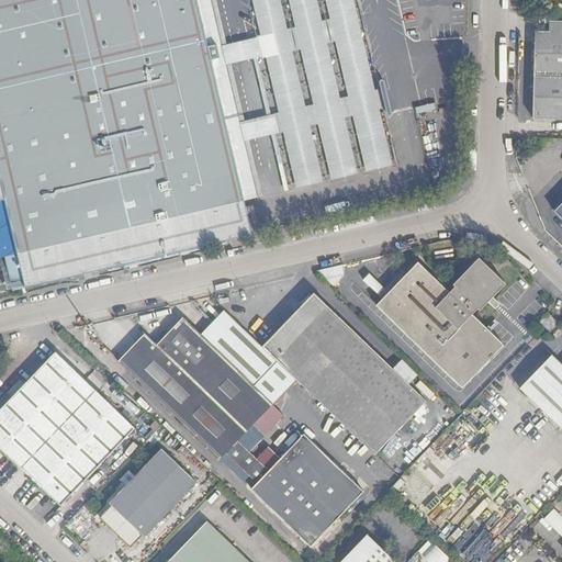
[(0,0),(0,234),(13,291),(250,236),(242,201),(243,201),(197,0),(0,0)]
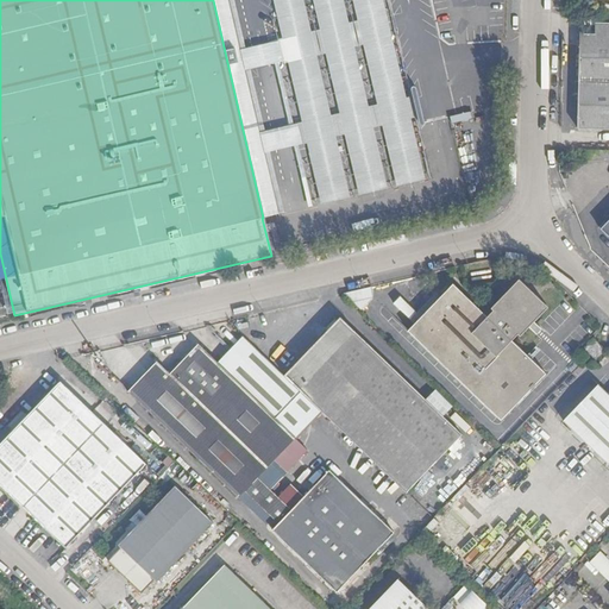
[(213,0),(263,218),(429,179),(388,0),(213,0)]
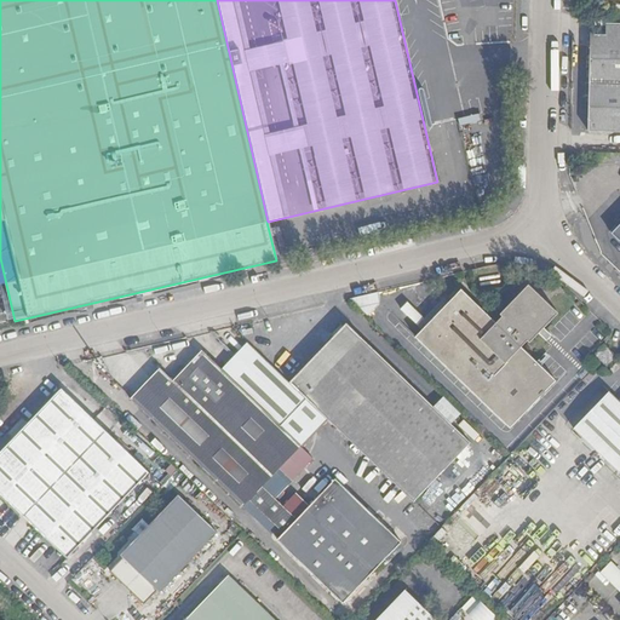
[(607,36),(619,36),(619,26),(607,26),(607,36)]
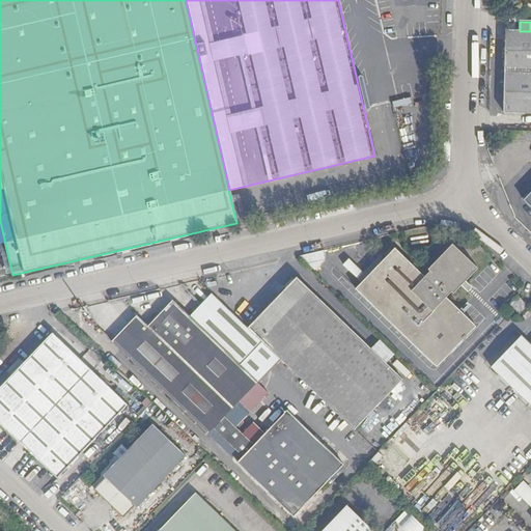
[(504,113),(530,113),(530,31),(520,31),(506,31),(504,113)]
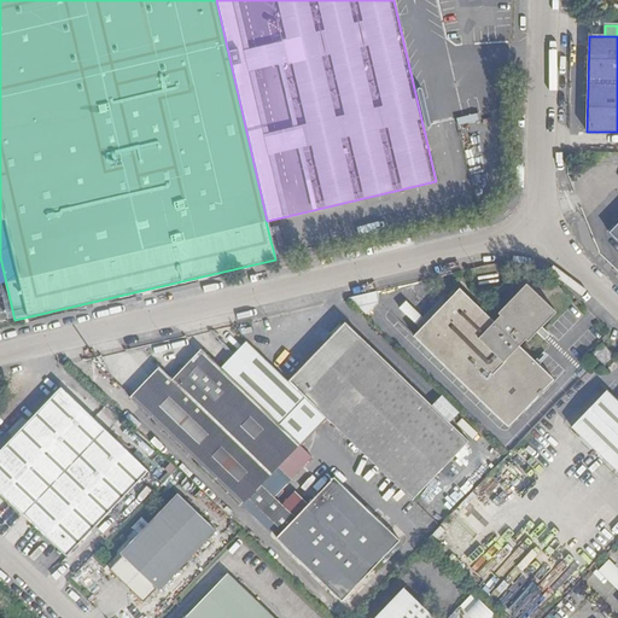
[(528,285),(499,313),(502,315),(495,324),(460,290),(415,337),(508,426),(555,379),(520,347),(526,339),(529,342),(557,313),(528,285)]
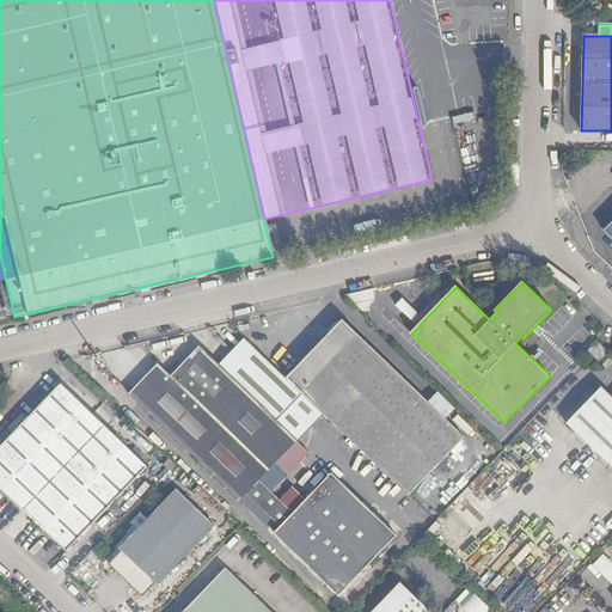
[(374,299),(372,289),(347,295),(362,311),(374,299)]
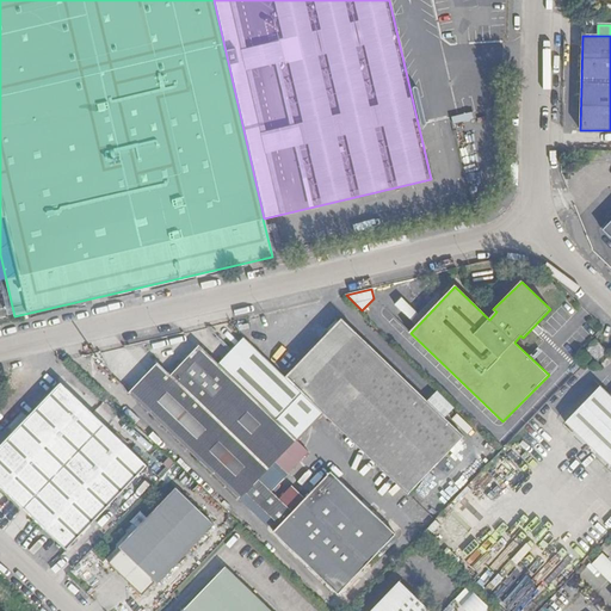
[(392,304),(406,318),(412,312),(397,298),(392,304)]
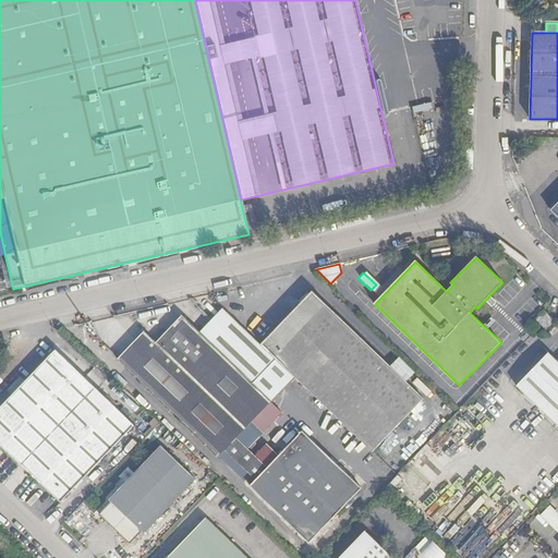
[(313,292),(263,346),(295,377),(374,451),(424,399),(313,292)]
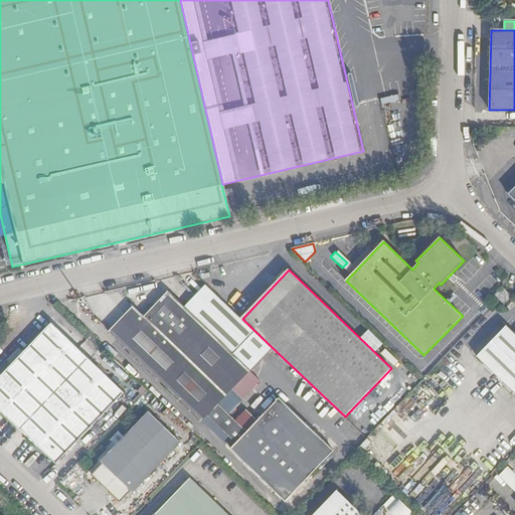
[(273,348),(242,319),(207,286),(196,297),(262,359),(273,348)]
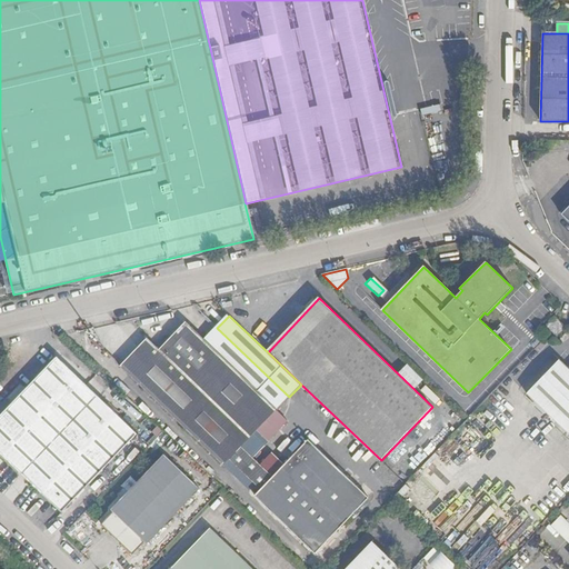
[(546,326),(558,337),(566,328),(555,318),(546,326)]
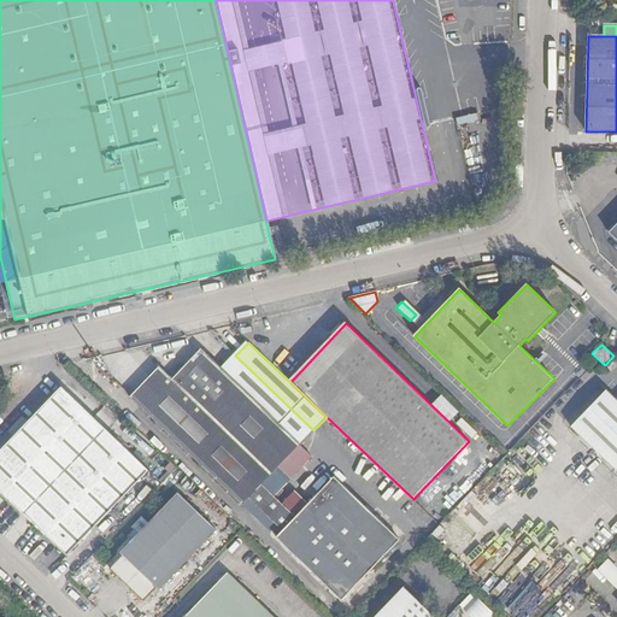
[(159,366),(130,397),(242,504),(248,498),(262,485),(300,445),(221,370),(200,350),(174,380),(159,366)]
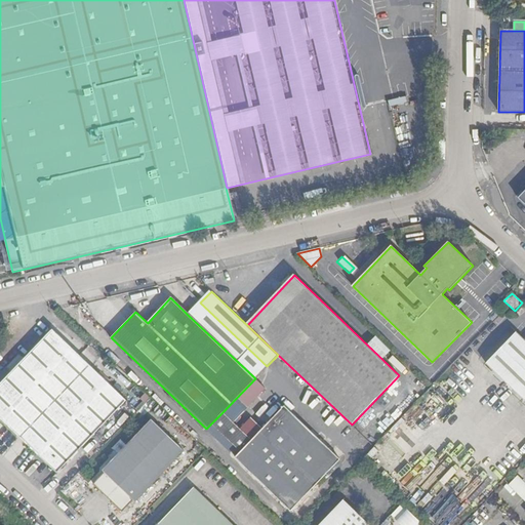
[(267,366),(200,303),(199,304),(204,309),(266,367),(267,366)]
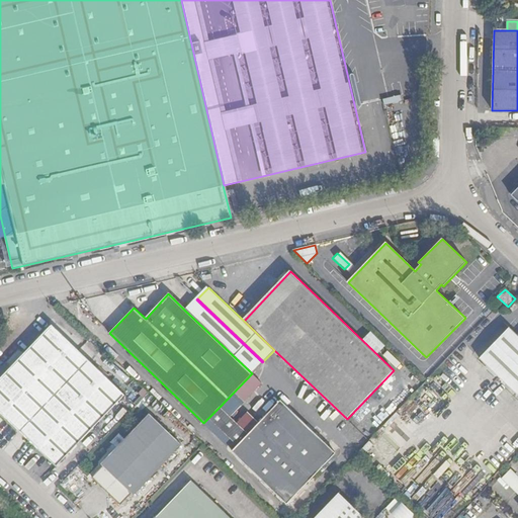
[(252,373),(262,362),(201,305),(196,299),(185,311),(252,373)]
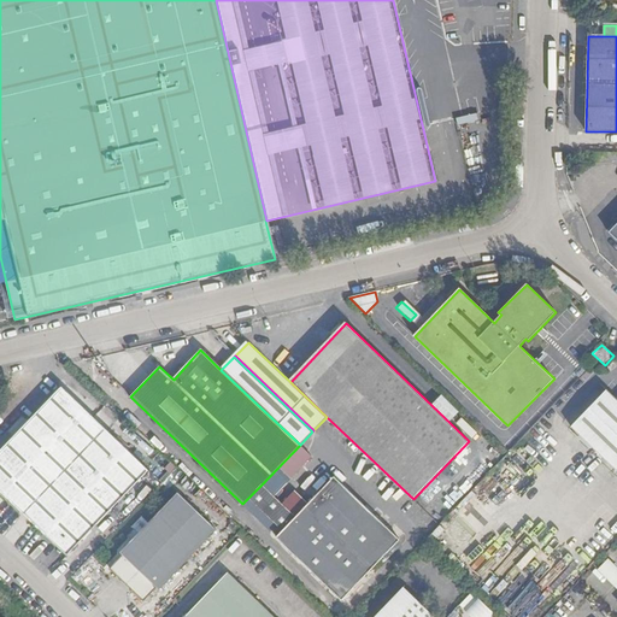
[(62,389),(30,423),(15,439),(0,453),(0,491),(66,554),(148,471),(62,389)]
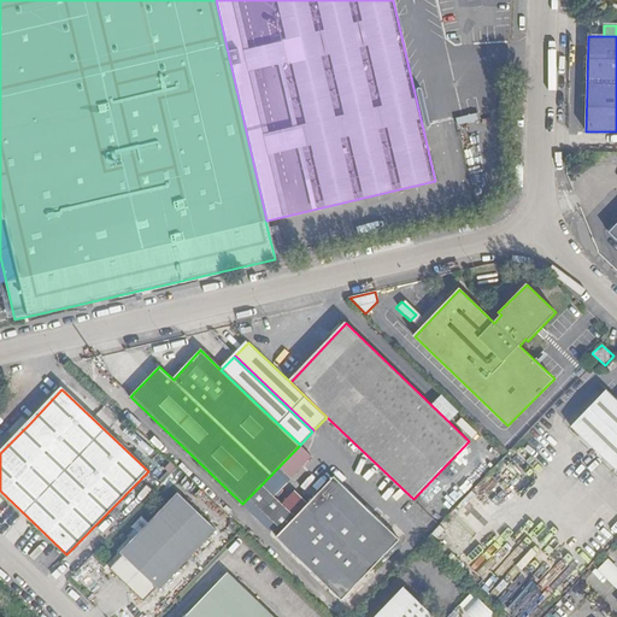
[(616,401),(605,391),(570,427),(616,471),(616,401)]
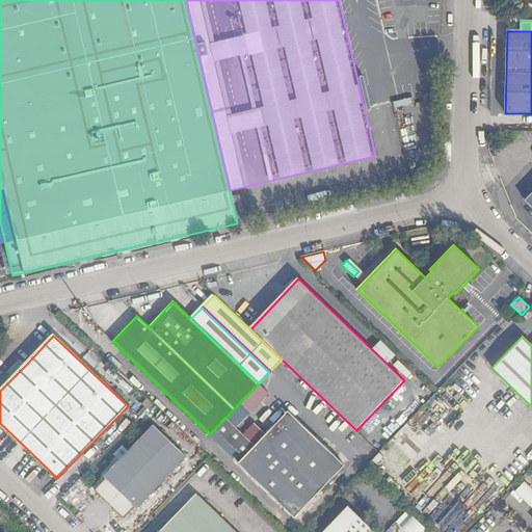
[(6,372),(12,378),(26,365),(20,358),(6,372)]
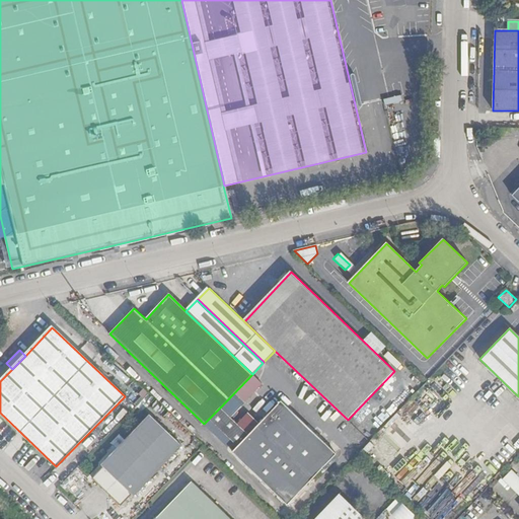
[(248,435),(230,418),(219,430),(237,447),(233,452),(287,505),(336,454),(280,401),(248,435)]
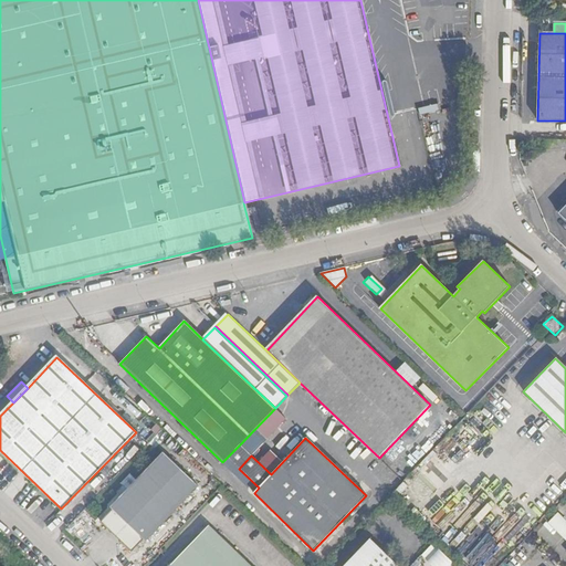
[(239,469),(251,456),(240,444),(228,457),(239,469)]
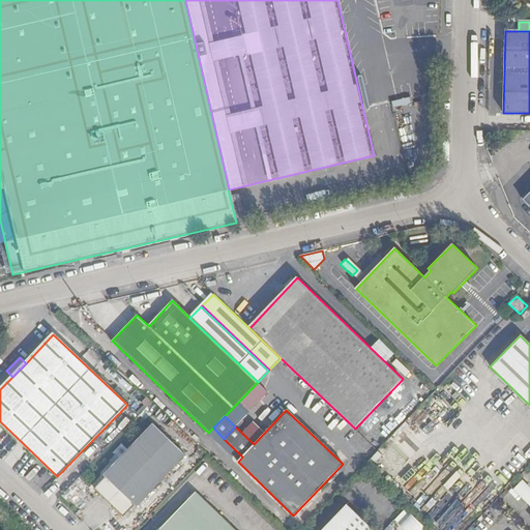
[(152,423),(105,474),(137,506),(185,457),(152,423)]
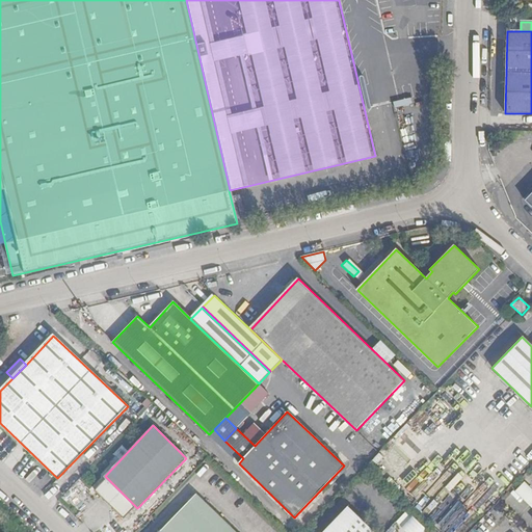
[(531,490),(523,481),(512,491),(531,510),(531,490)]
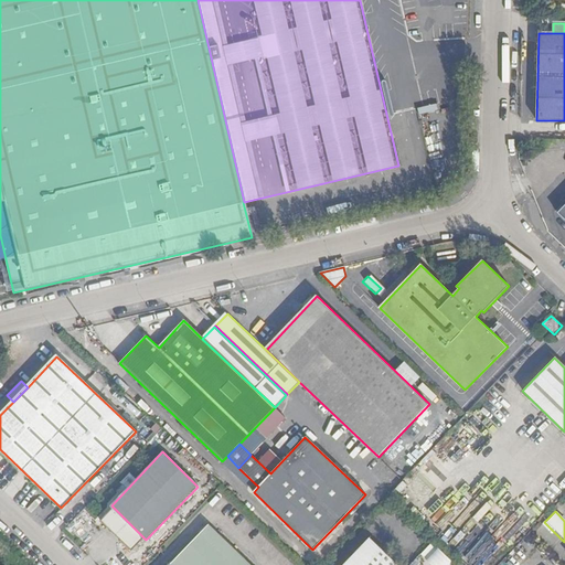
[(167,564),(251,564),(210,524),(170,564),(169,564),(168,564),(167,564)]
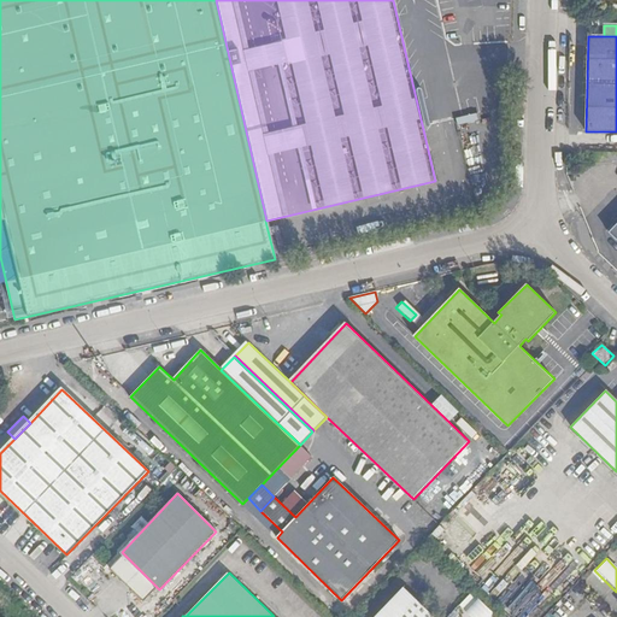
[(432,616),(403,588),(375,616),(432,616)]
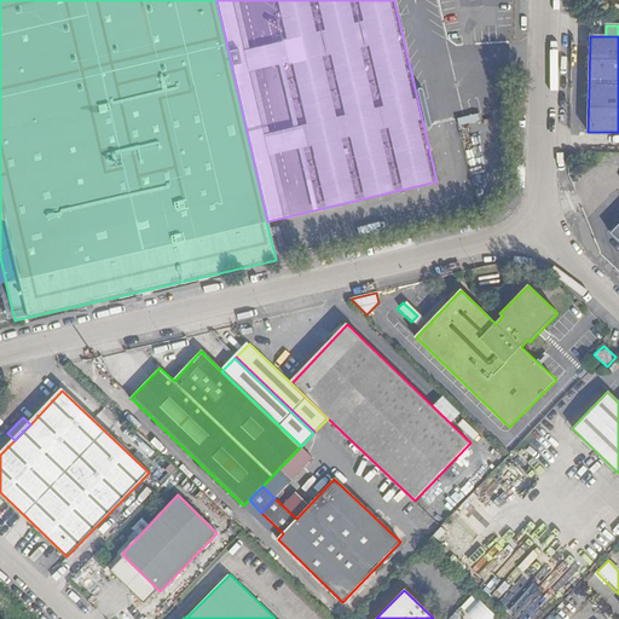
[(493,618),(473,596),(446,618),(493,618)]
